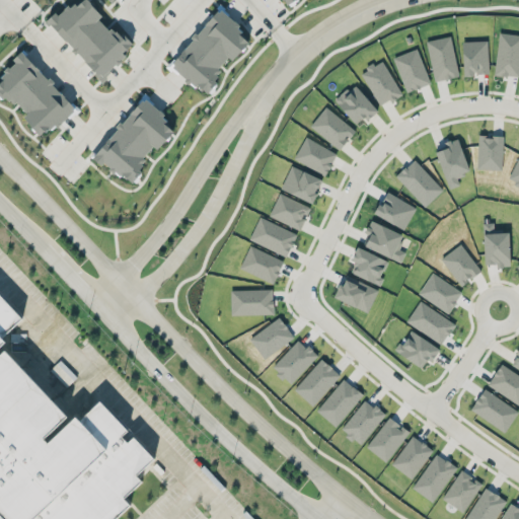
[(45,21),(55,27),(102,82),(110,69),(122,59),(130,46),(133,44),(129,40),(101,22),(98,19),(101,15),(88,0),(81,0),(74,6),(68,2),(60,14),(55,12),(45,21)]
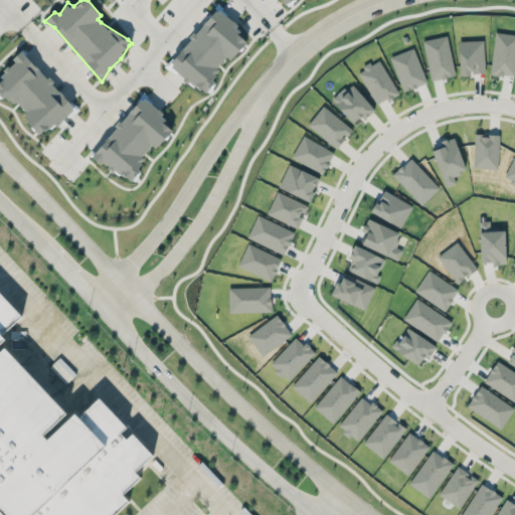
[(168,64),(204,95),(215,80),(211,76),(228,56),(231,59),(249,37),(215,9),(168,64)]
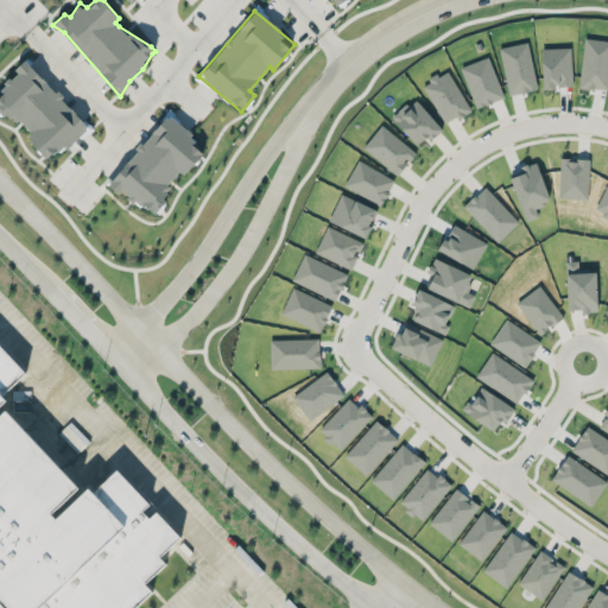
[(607,82),(607,39),(584,37),(578,87),(607,90),(607,82)]
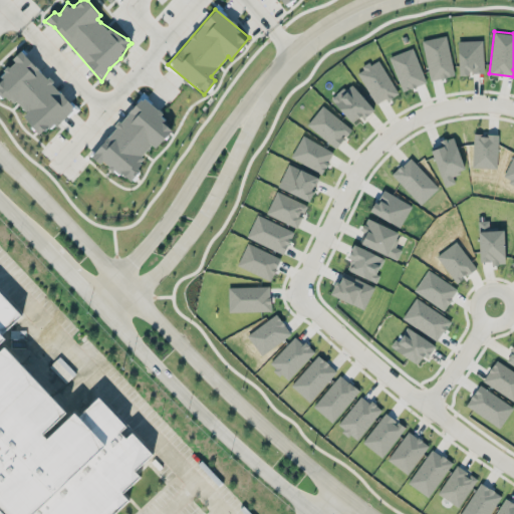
[(431,79),(454,74),(446,35),(422,40),(431,79)]
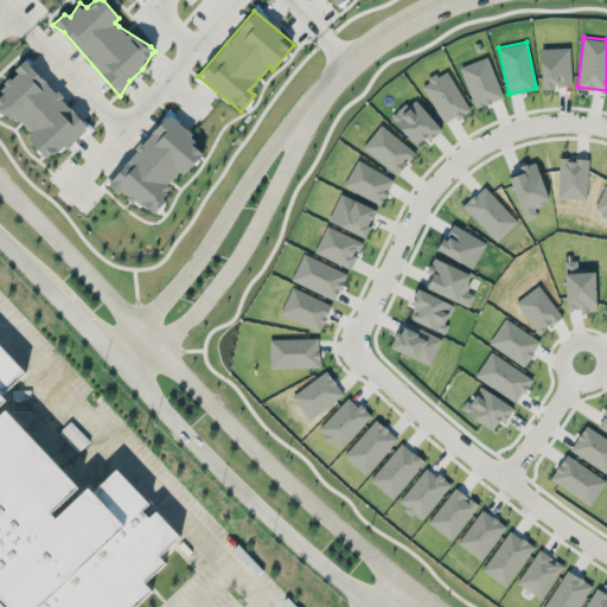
[(542,88),(570,87),(570,48),(541,48),(542,88)]
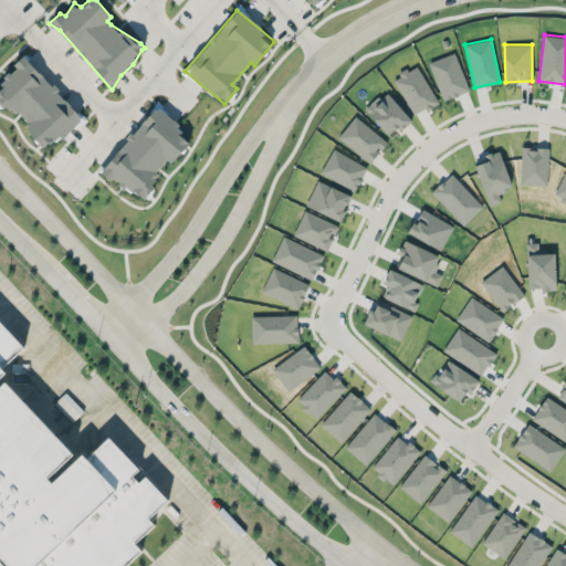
[(429,62),(443,100),(469,90),(454,52),(429,62)]
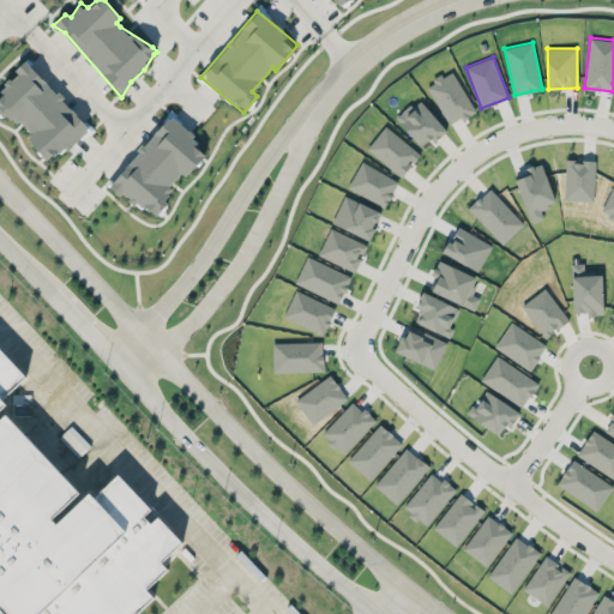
[(49,163),(88,126),(28,62),(0,89),(0,107),(29,138),(28,139),(49,163)]
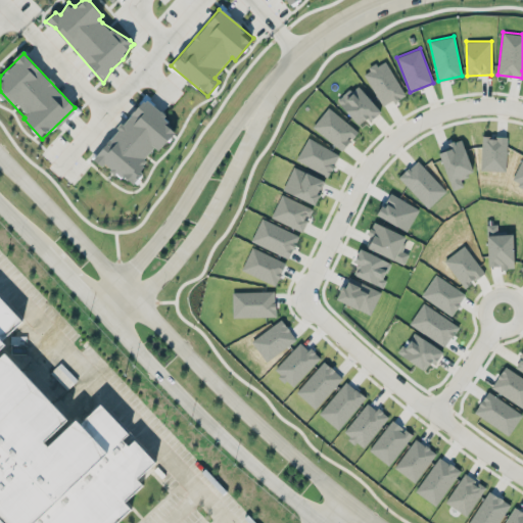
[(380,106),(403,96),(387,60),(365,70),(380,106)]
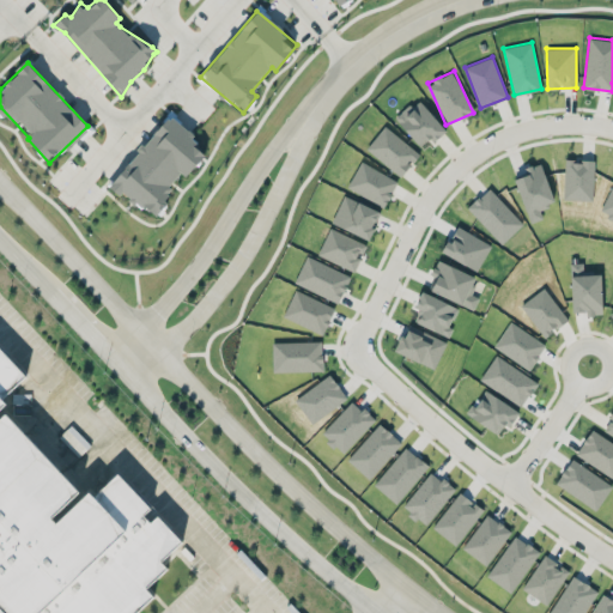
[(420,146),(429,138),(432,143),(447,129),(418,101),(396,121),(420,146)]
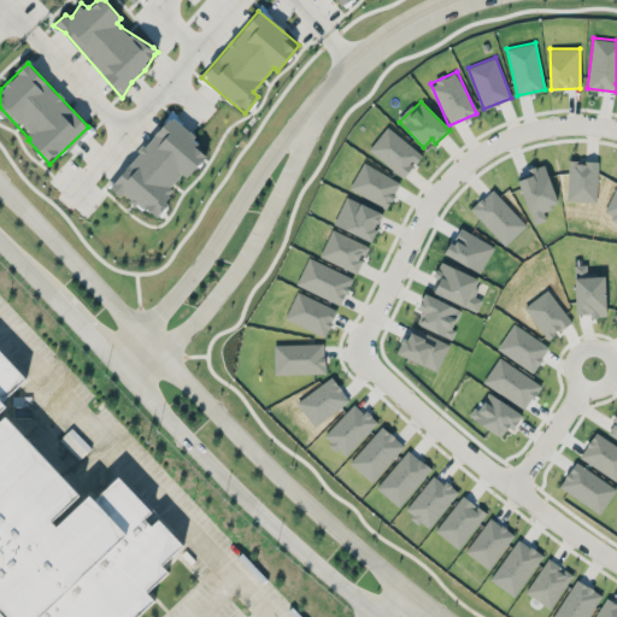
[(110,188),(119,197),(123,192),(152,216),(184,176),(187,177),(206,156),(192,145),(198,137),(169,115),(110,188)]
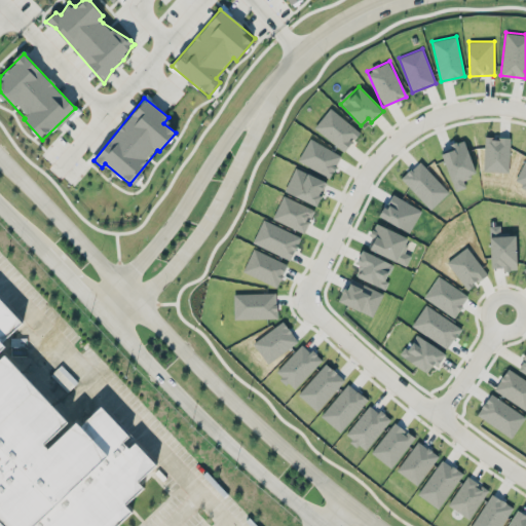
[(313,128),(345,151),(360,130),(329,108),(313,128)]
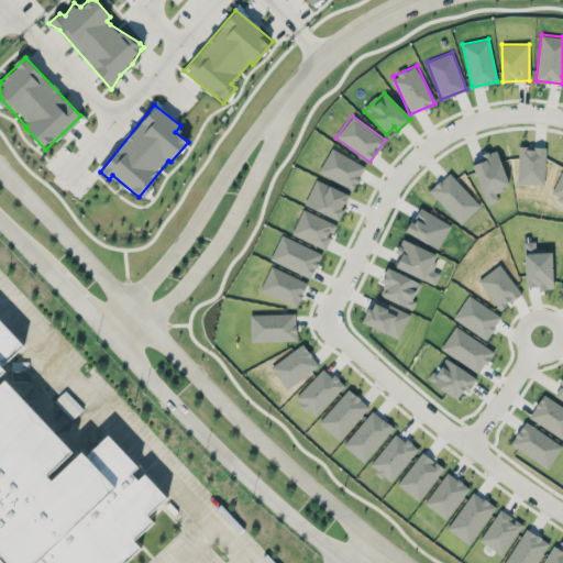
[(352,190),(365,166),(331,147),(319,172),(352,190)]
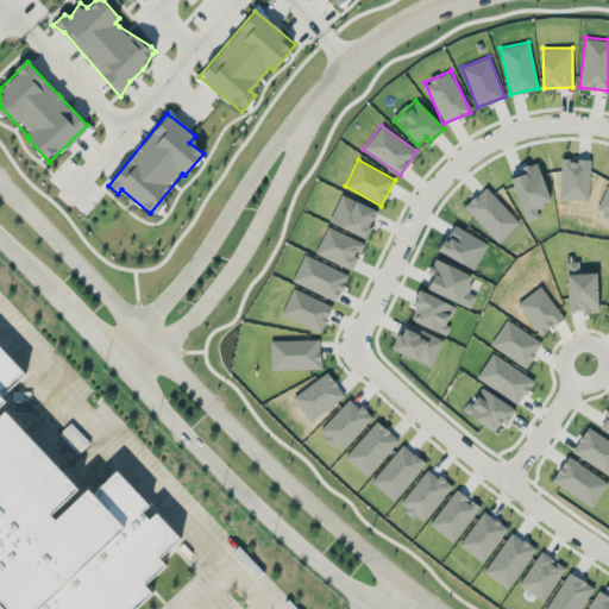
[(328,221),(365,238),(377,209),(341,194),(328,221)]
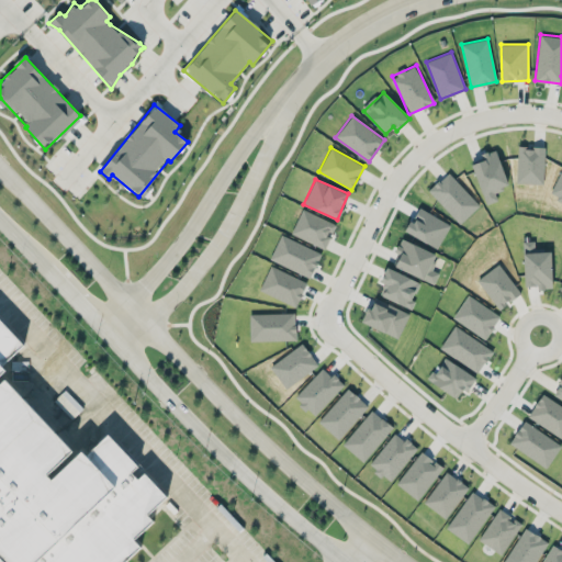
[(324,248),(335,224),(302,209),(291,233),(324,248)]
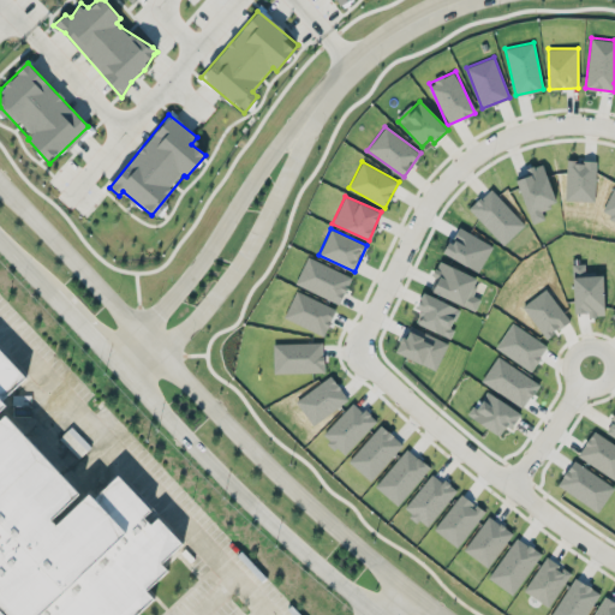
[(351,275),(305,257),(296,285),(340,303),(351,275)]
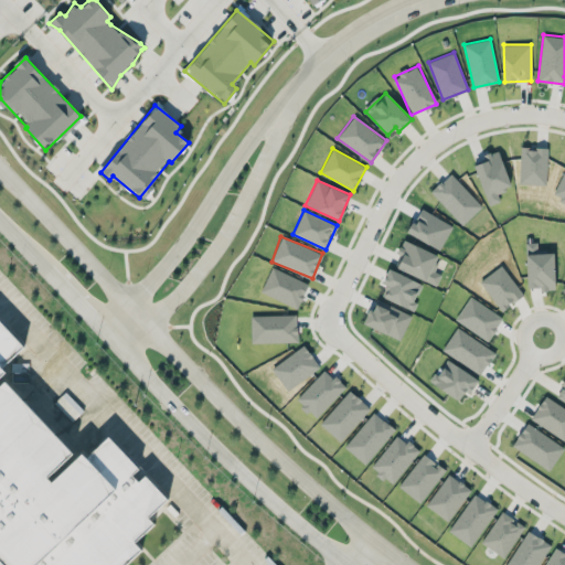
[(439,275),(432,272),(438,255),(405,241),(394,266),(435,284),(439,275)]
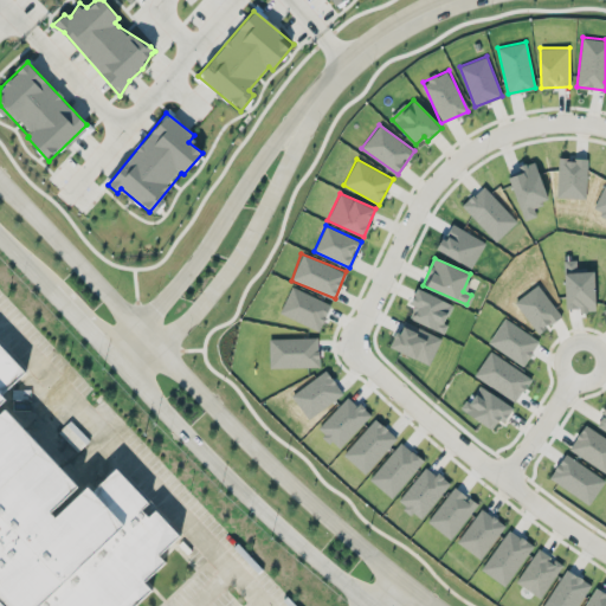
[(279,313),(318,330),(330,304),(291,285),(279,313)]
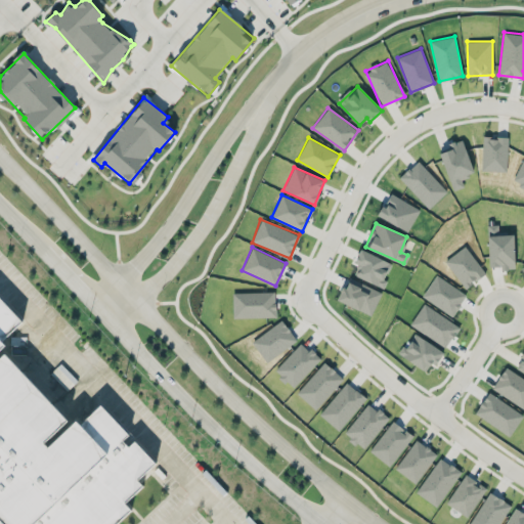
[(372,314),(381,292),(348,277),(339,300),(372,314)]
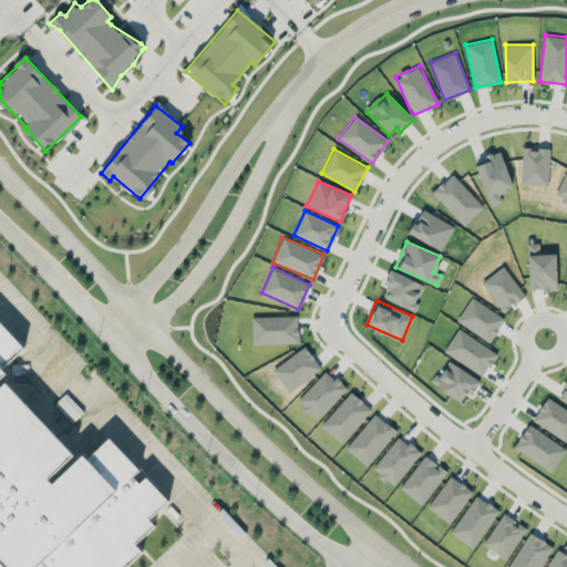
[(74,453),(3,375),(38,343),(0,302),(0,566),(101,566),(171,504),(107,436),(95,463),(74,453)]
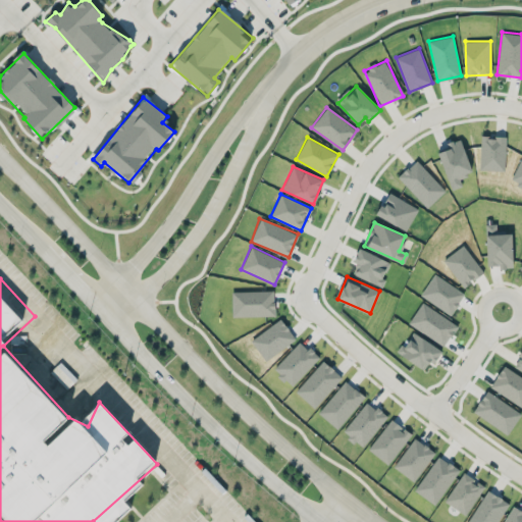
[(274,315),(273,290),(231,291),(232,317),(274,315)]
